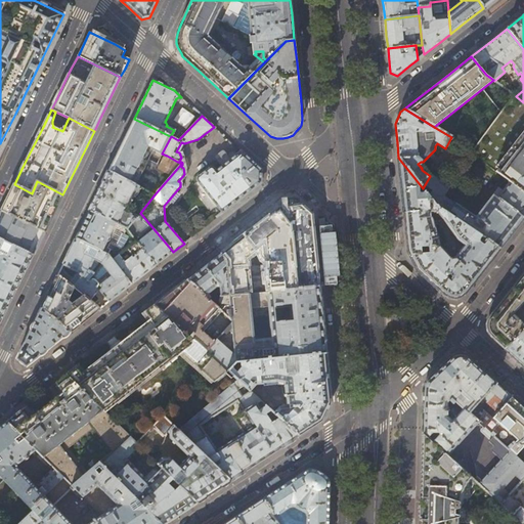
[(170,136),(134,119),(120,146),(108,171),(135,185),(153,149),(162,155),(162,154),(171,136),(170,136)]
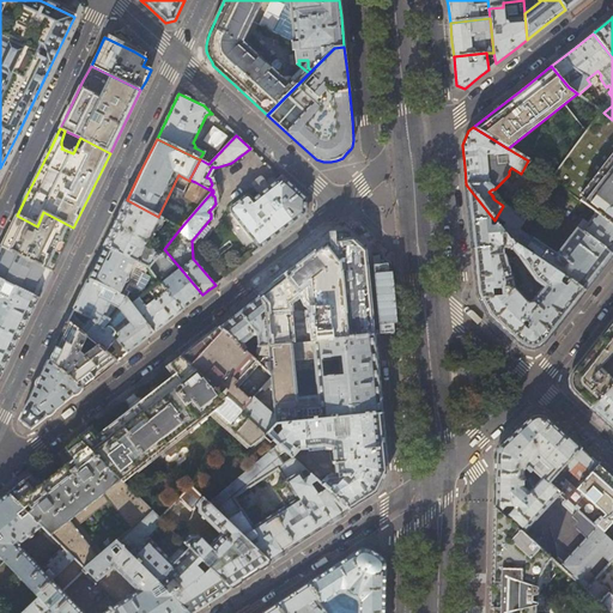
[(612,159),(582,202),(596,213),(612,225),(612,159)]
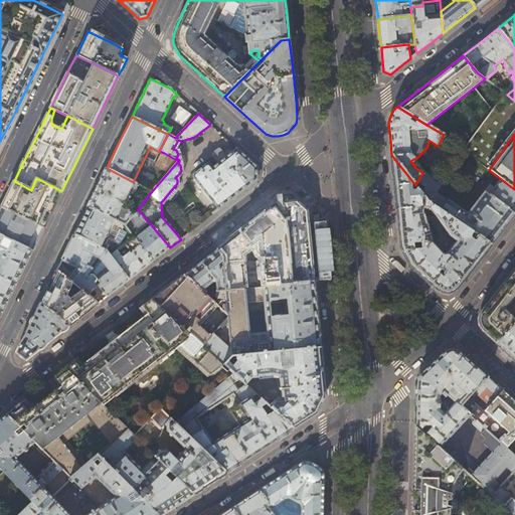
[(210,169),(208,166),(206,165),(204,166),(194,174),(194,175),(194,177),(194,178),(218,209),(236,195),(256,179),(256,167),(236,149),(210,169)]
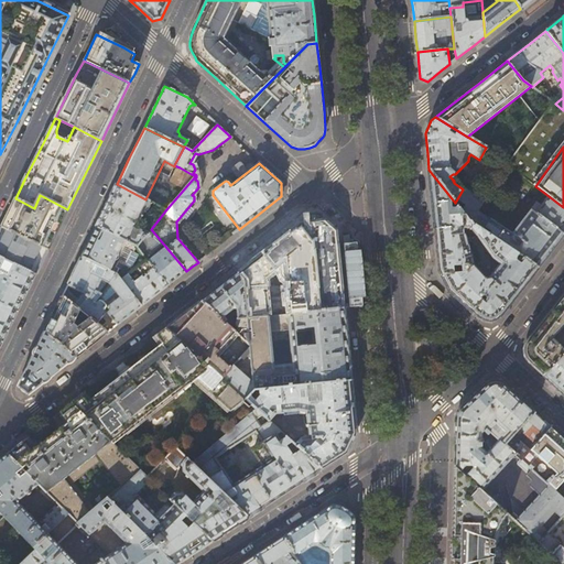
[(155,205),(166,209),(195,176),(180,167),(155,205)]
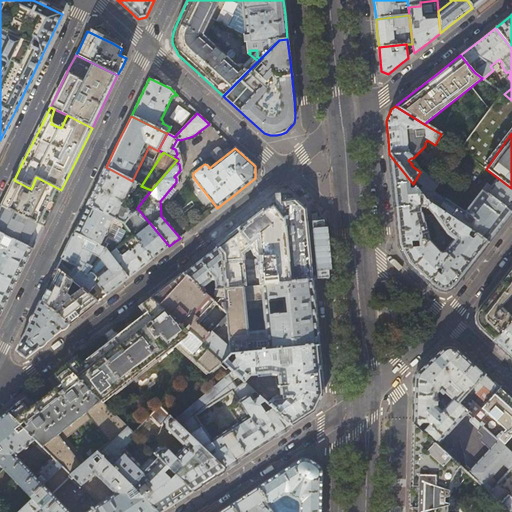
[(413,184),(389,154),(393,187),(395,208),(407,208),(409,214),(423,215),(422,214),(422,213),(420,213),(420,209),(426,208),(432,215),(436,208),(427,203),(416,188),(412,191),(409,190),(408,184),(413,184)]
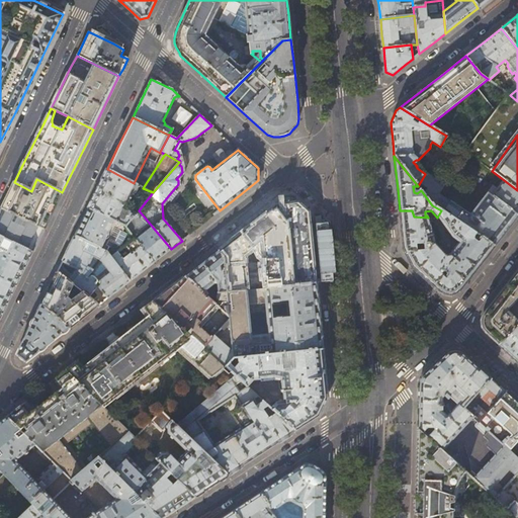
[(134,183),(107,169),(97,188),(88,208),(101,216),(115,222),(125,227),(136,213),(124,207),(132,193),(133,194),(135,193),(136,190),(137,187),(137,184),(134,183)]
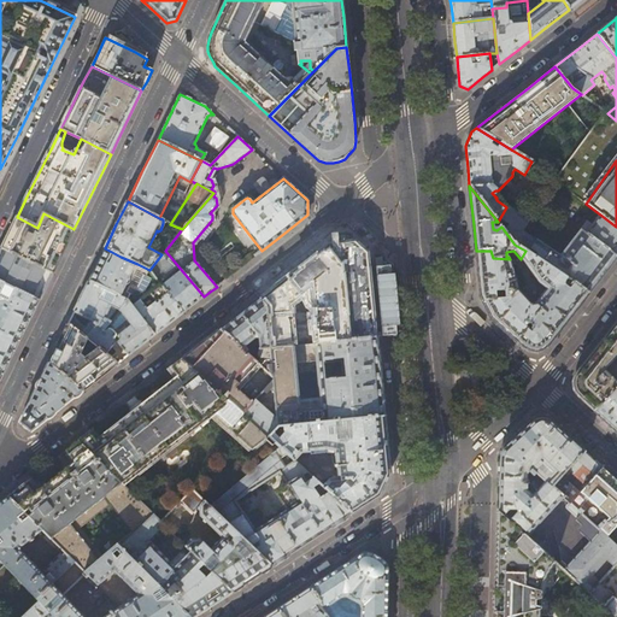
[(506,207),(498,222),(501,227),(515,245),(526,251),(568,280),(574,283),(588,293),(607,269),(616,256),(616,227),(600,215),(591,225),(586,222),(580,229),(580,230),(560,257),(523,231),(529,222),(506,207)]
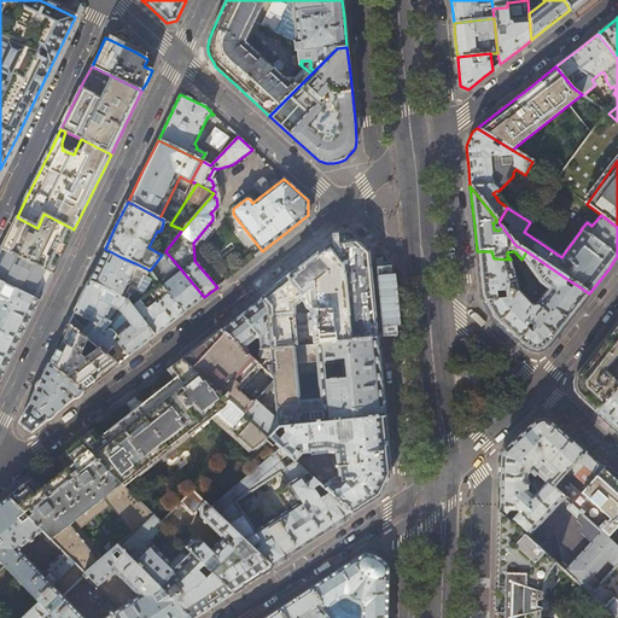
[(74,229),(48,216),(44,214),(38,228),(35,227),(17,217),(13,225),(1,249),(52,274),(63,252),(74,229)]
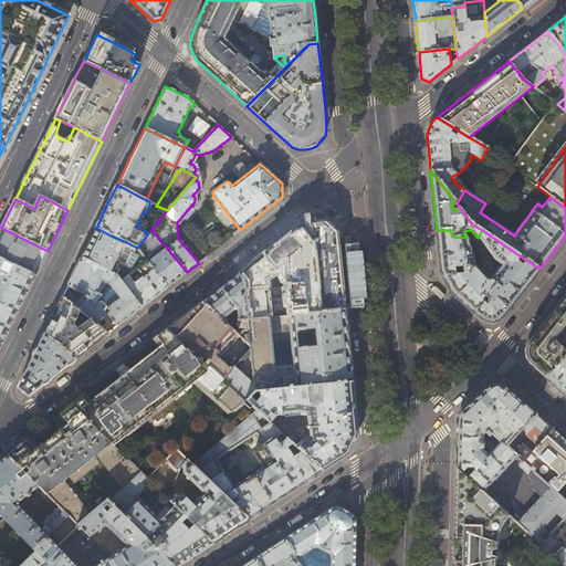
[(255,260),(238,273),(243,281),(244,287),(245,295),(247,320),(344,310),(342,289),(343,289),(341,271),(338,247),(337,247),(336,232),(325,222),(301,224),(255,260)]
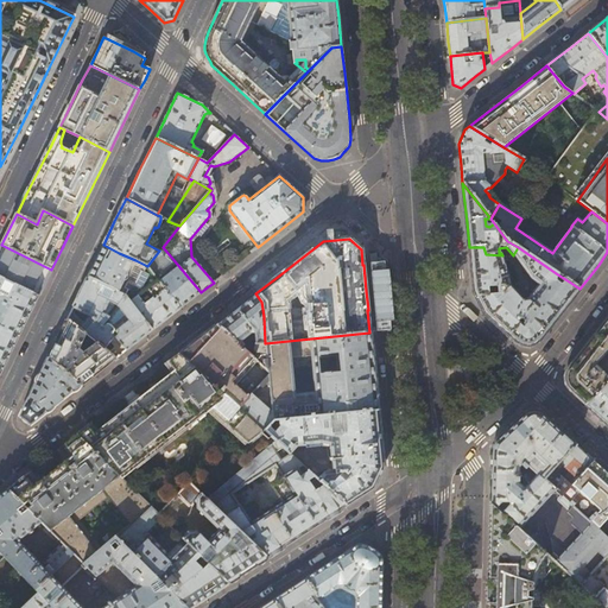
[(44,284),(51,270),(1,245),(0,247),(0,277),(38,296),(44,284)]
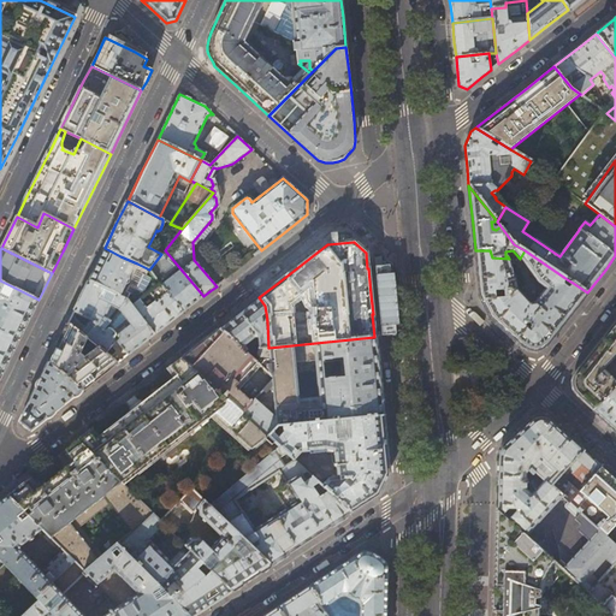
[(120,256),(105,248),(100,256),(92,273),(88,282),(128,300),(132,306),(138,300),(149,292),(160,284),(149,270),(137,264),(129,282),(112,273),(120,256)]
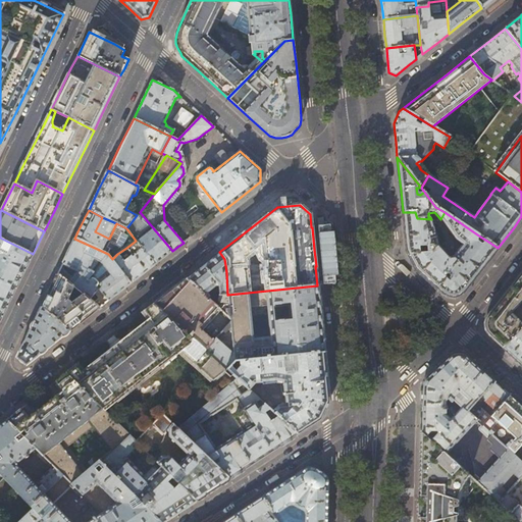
[(140,212),(137,215),(126,228),(136,241),(155,264),(162,259),(172,251),(140,212)]
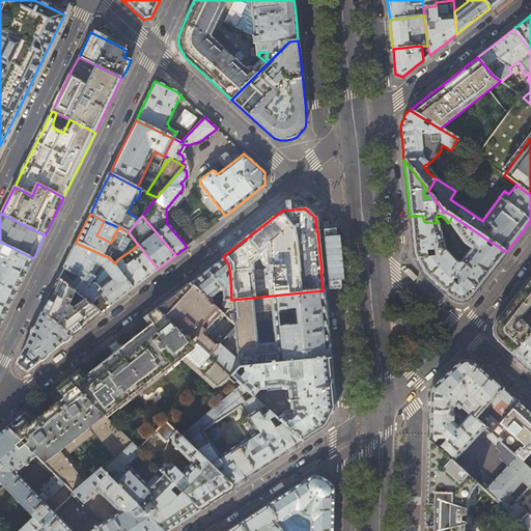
[(422,216),(410,216),(411,231),(413,255),(416,260),(437,255),(446,249),(439,223),(424,222),(422,216)]
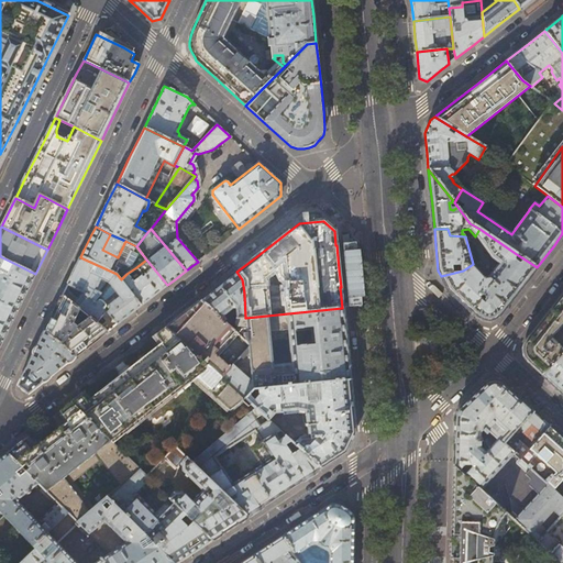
[(479,229),(475,236),(493,260),(499,264),(488,277),(494,283),(483,296),(479,299),(471,311),(478,318),(479,317),(483,320),(486,320),(492,320),(496,318),(497,316),(498,317),(517,293),(537,267),(523,258),(519,264),(514,260),(518,255),(479,229)]
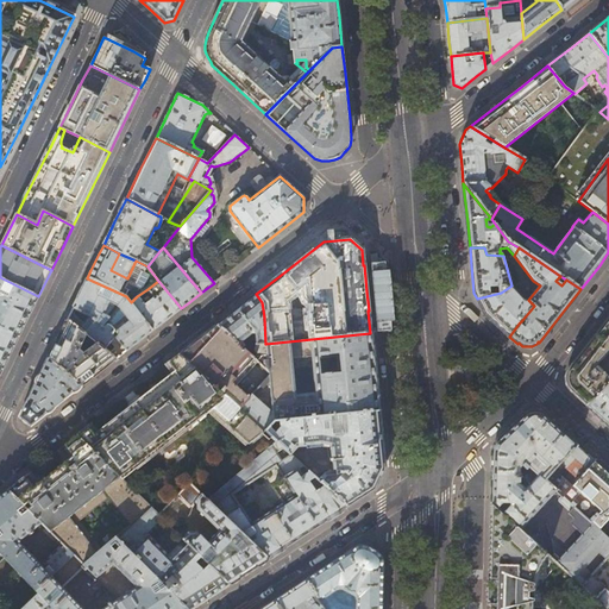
[(38,296),(0,277),(0,327),(19,337),(33,308),(38,296)]
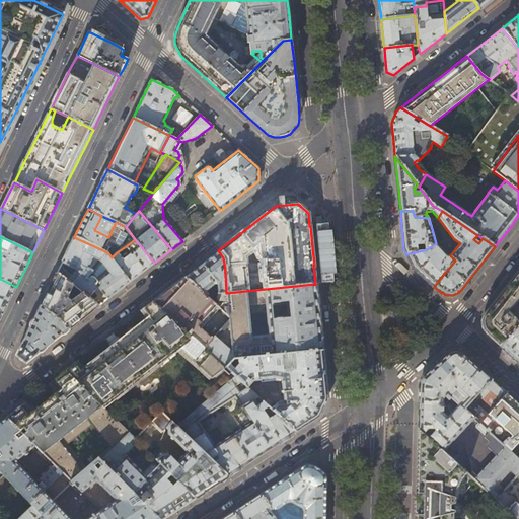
[(107,252),(74,237),(69,247),(62,263),(76,270),(87,278),(107,252)]
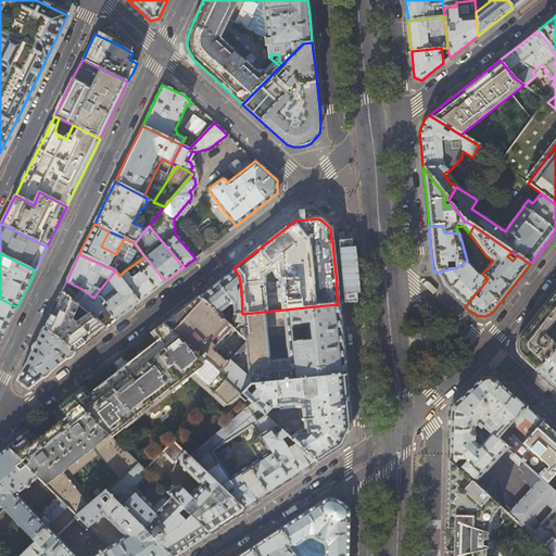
[(165,281),(144,256),(135,264),(140,272),(131,278),(125,270),(119,276),(139,302),(153,291),(165,281)]
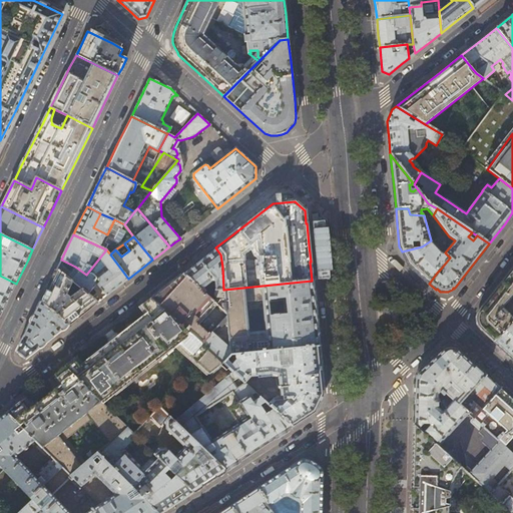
[(422,246),(402,251),(409,265),(416,271),(429,284),(437,273),(433,270),(436,266),(440,270),(450,258),(445,252),(441,252),(431,240),(422,246)]
